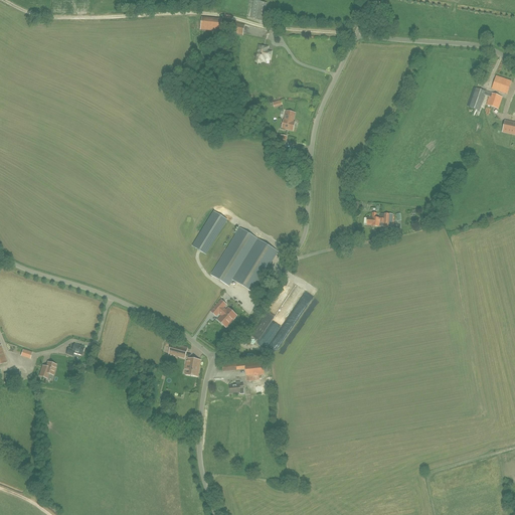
[(253,1),(250,18),(263,20),(266,3),(253,1)]
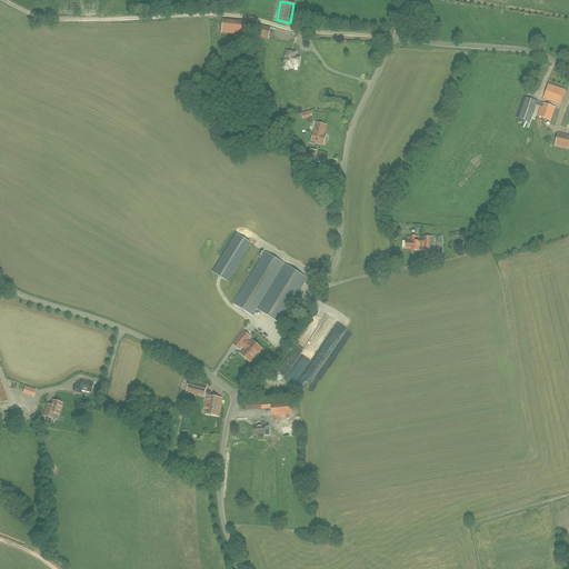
[(222,18),(221,33),(243,36),(246,21),(222,18)]
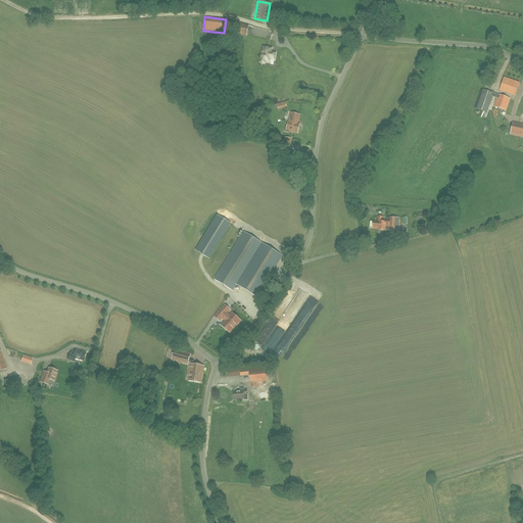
[(248,26),(236,22),(234,33),(246,36),(248,26)]
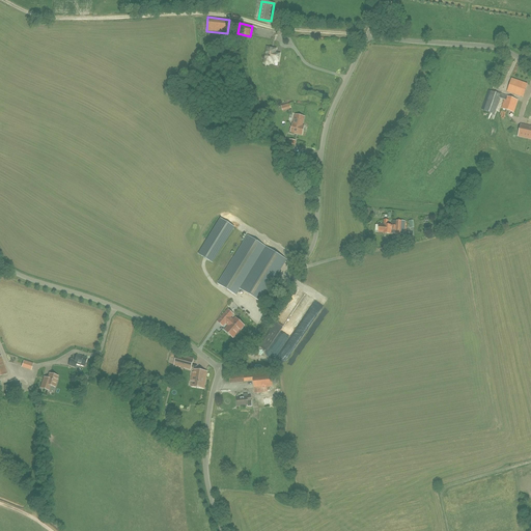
[(269,63),(269,62),(273,63),(274,60),(278,60),(279,53),(275,53),(276,49),(267,47),(263,61),(263,62),(264,63),(264,64),(266,64),(267,64),(268,64),(269,64),(269,63)]
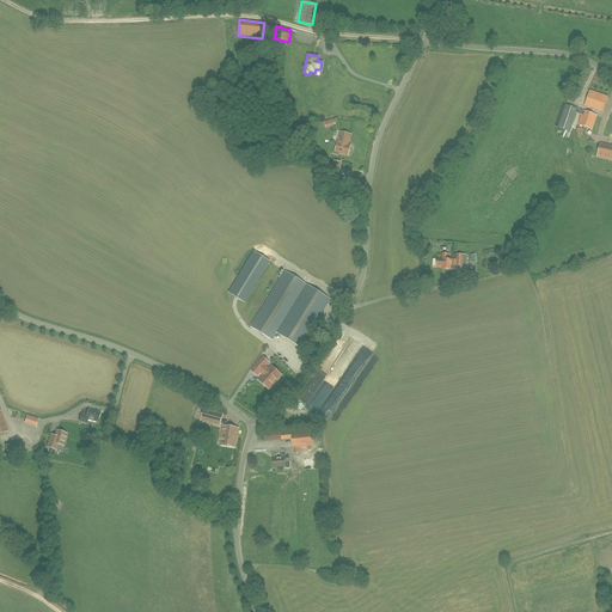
[(586,105),(603,111),(607,97),(591,91),(586,105)]
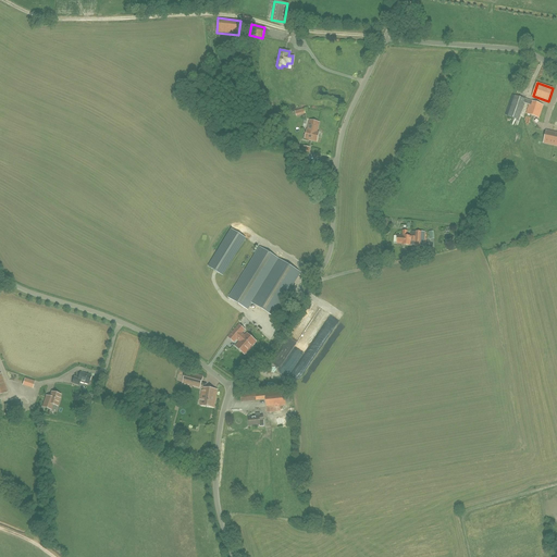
[(525,99),(515,95),(507,116),(519,120),(525,99)]
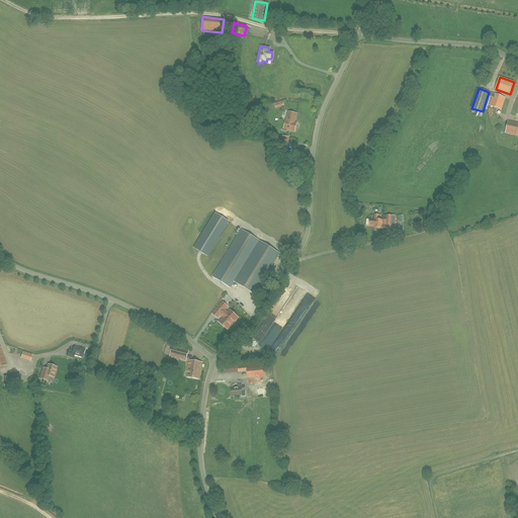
[(501,109),(505,98),(489,92),(488,96),(492,97),(490,105),(501,109)]
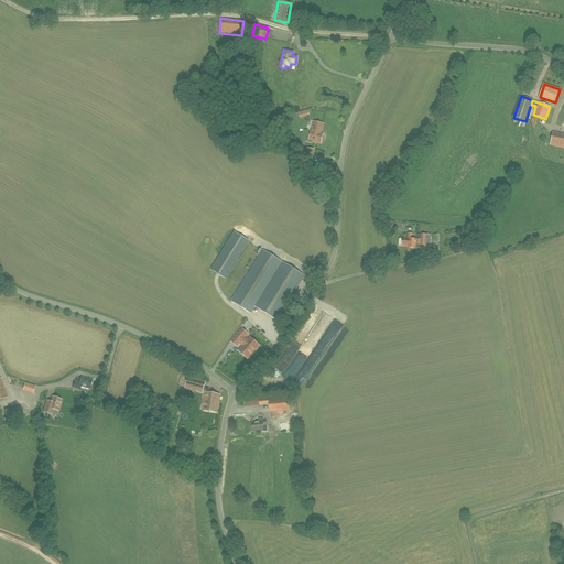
[(321,133),(323,125),(313,122),(311,131),(310,138),(307,137),(306,142),(312,143),(313,141),(321,143),(323,134),(321,133)]
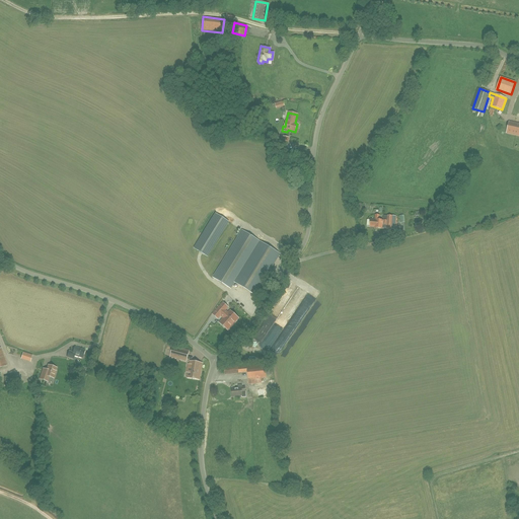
[(518,124),(509,122),(506,133),(518,135),(518,124)]
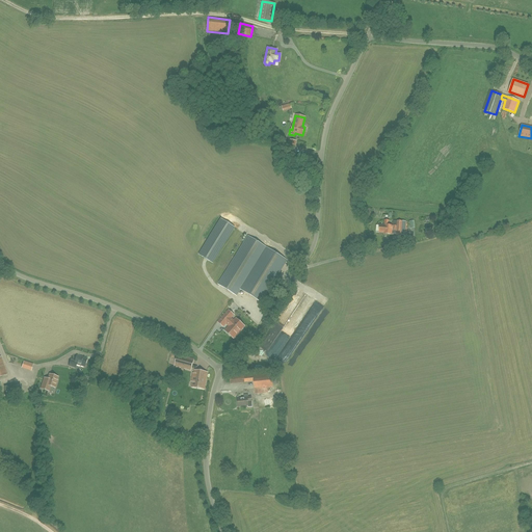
[(294,153),(296,141),(289,139),(287,151),(294,153)]
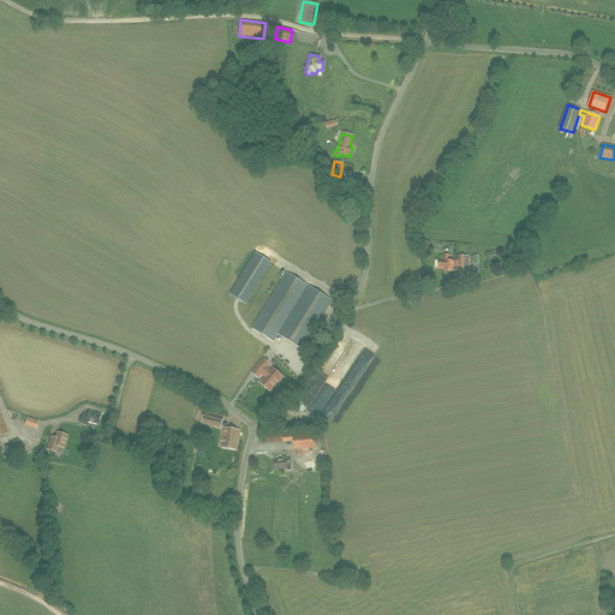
[(245,304),(272,263),(256,254),(230,294),(245,304)]
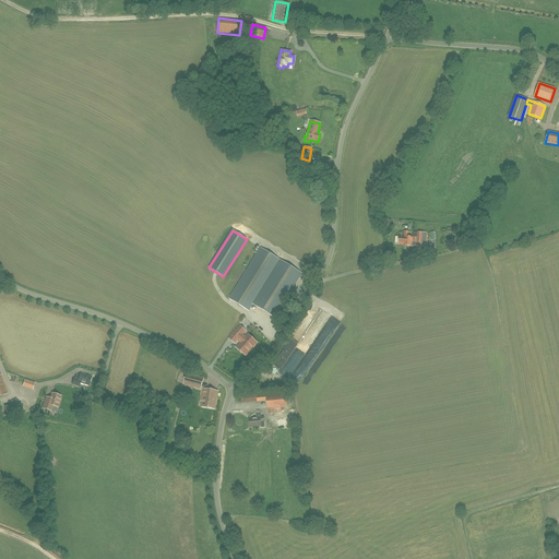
[(404,246),(411,247),(416,247),(426,247),(427,233),(417,232),(416,233),(414,233),(413,237),(407,237),(408,232),(404,232),(404,237),(401,236),(400,237),(395,237),(394,244),(404,245),(404,246)]
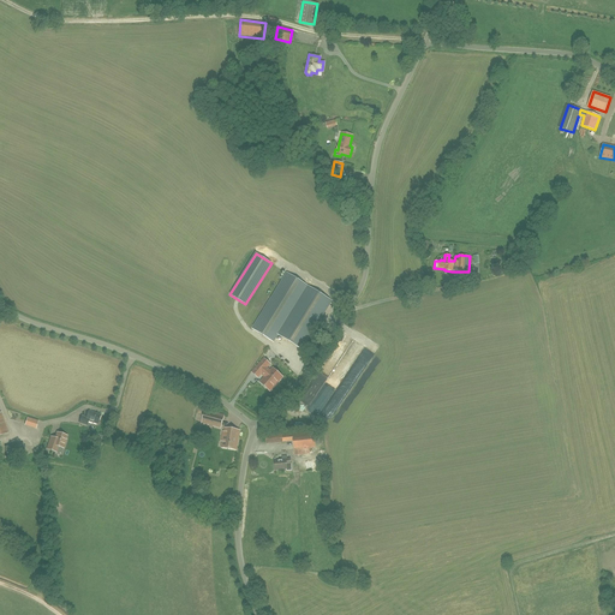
[(252,329),(273,342),(278,335),(302,350),(332,300),(287,273),(252,329)]
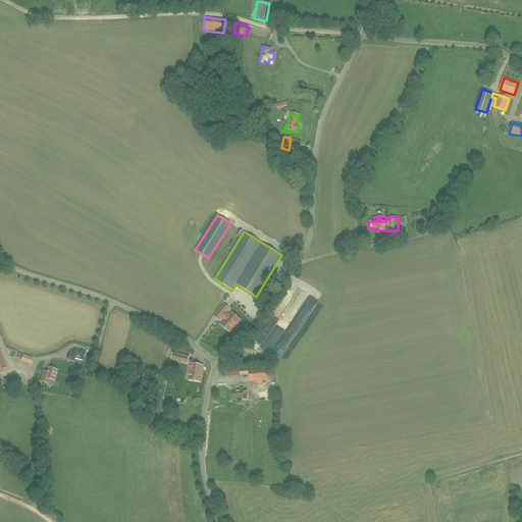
[(222,318),(225,320),(221,324),(228,331),(240,320),(231,313),(229,315),(226,313),(230,309),(224,304),(213,316),(219,321),(222,318)]
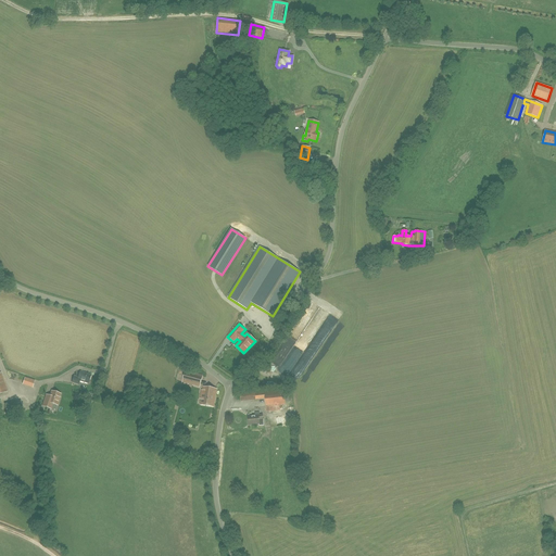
[(325,331),(319,327),(310,341),(315,345),(325,331)]
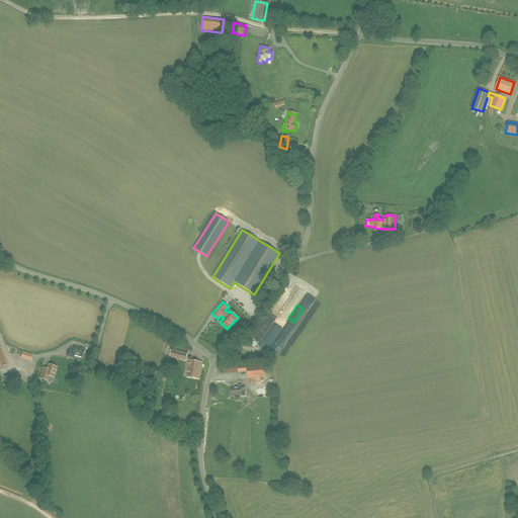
[(286,320),(292,311),(284,306),(261,341),(275,349),(291,323),(286,320)]
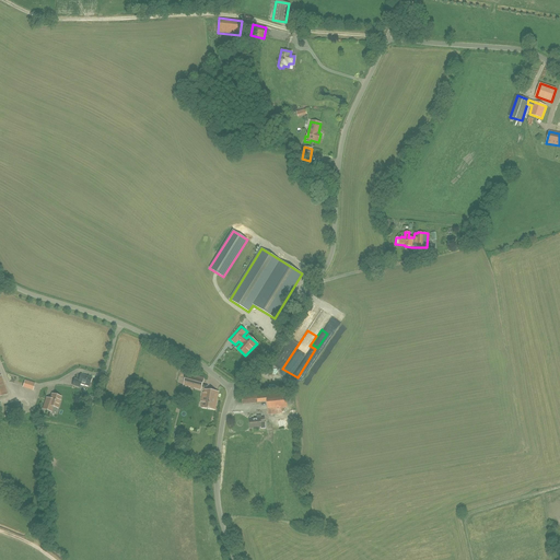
[(92,377),(81,374),(79,381),(74,378),(72,385),(79,387),(80,384),(89,386),(92,377)]
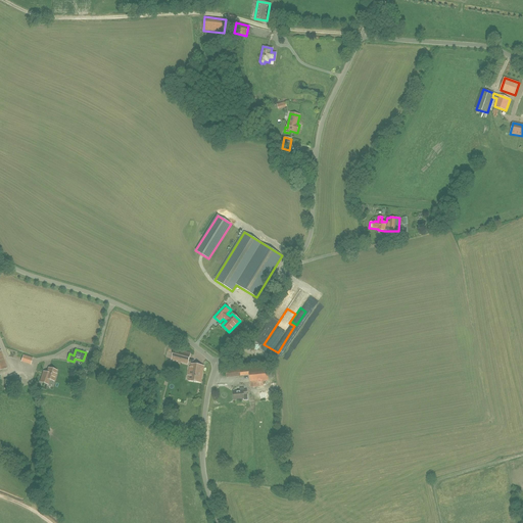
[(191,353),(175,349),(172,360),(188,365),(191,353)]
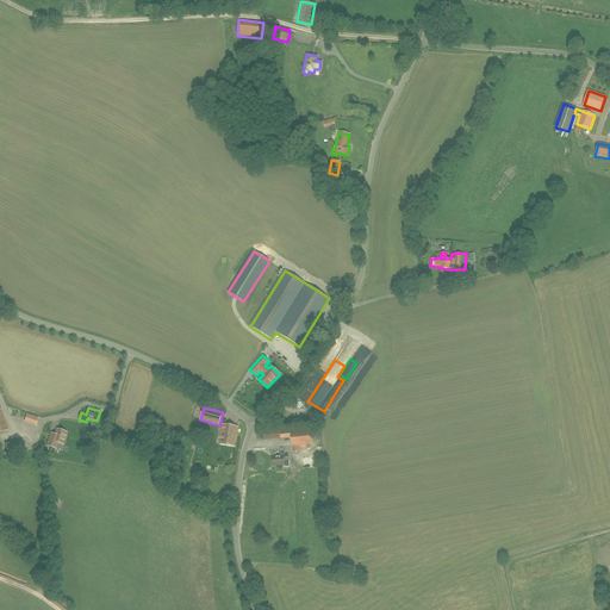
[(219,437),(221,437),(219,444),(235,447),(238,427),(223,424),(222,433),(221,433),(219,437)]
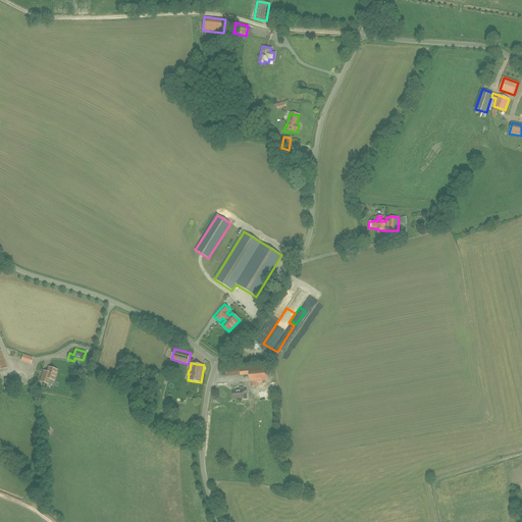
[(49,367),(47,372),(44,371),(43,374),(40,381),(44,382),(48,383),(48,381),(49,379),(54,380),(56,373),(55,373),(56,370),(49,367)]
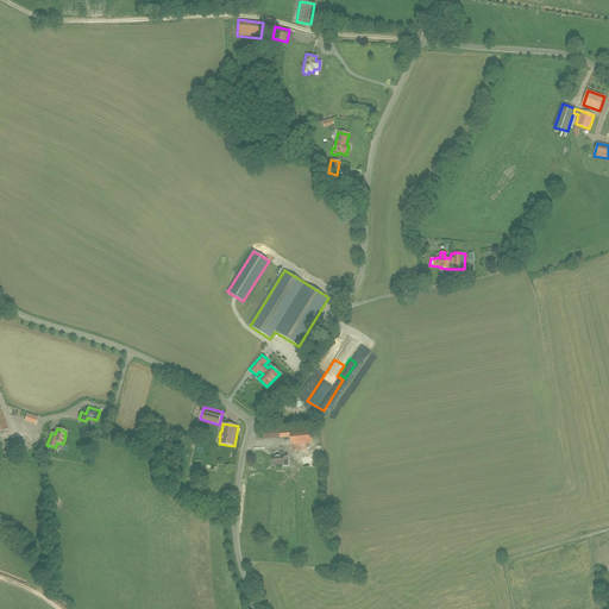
[(316,432),(312,432),(312,428),(280,432),(280,431),(263,432),(263,440),(280,439),(280,438),(290,437),(293,451),(306,450),(306,444),(313,443),(318,443),(316,432)]
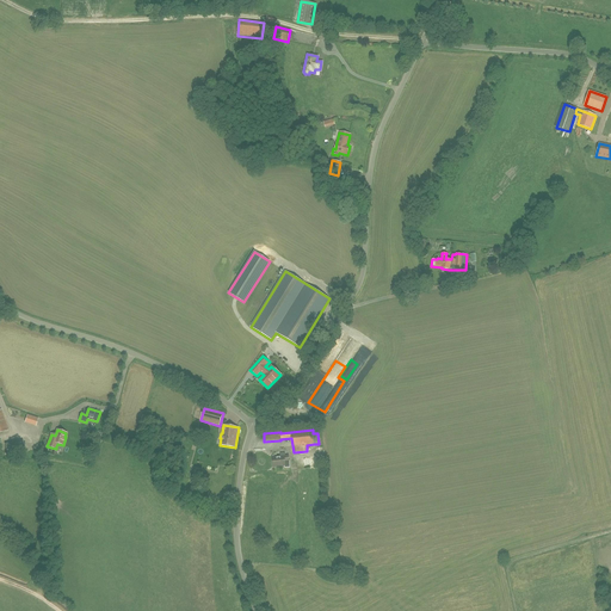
[(5,444),(7,456),(25,454),(23,440),(5,444)]
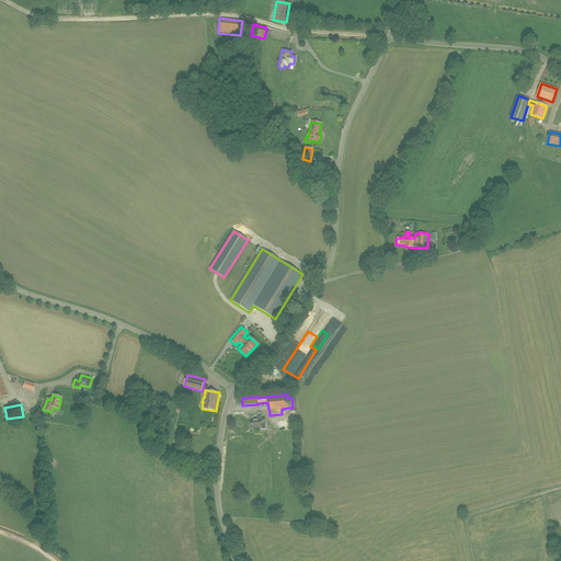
[(265,423),(265,419),(261,419),(261,420),(250,421),(251,428),(261,427),(262,430),(266,430),(266,423),(265,423)]
